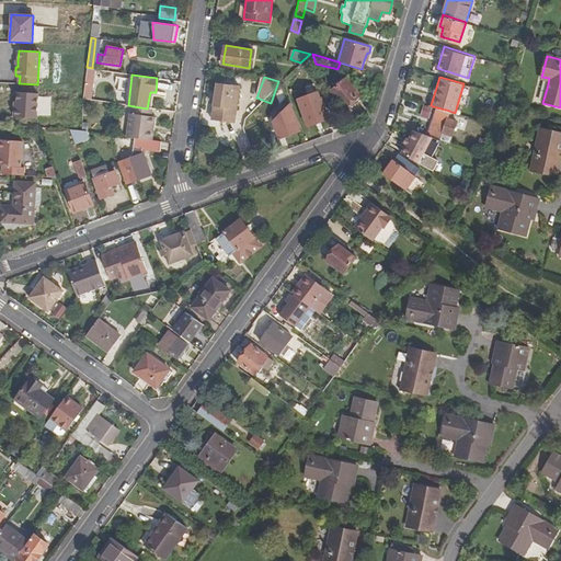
[(359,95),(345,79),(331,90),(344,106),(359,95)]
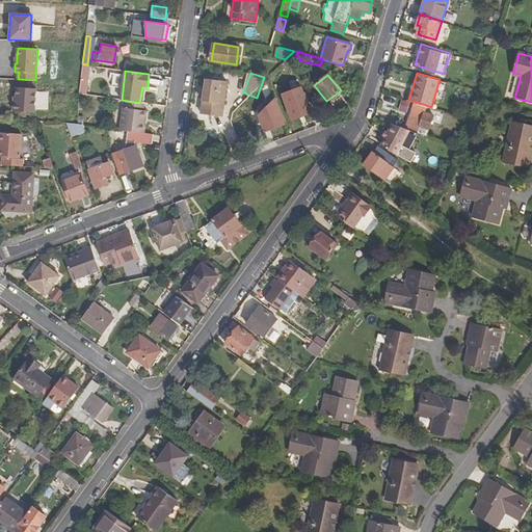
[(203,111),(223,114),(228,82),(207,79),(206,87),(206,92),(203,111)]
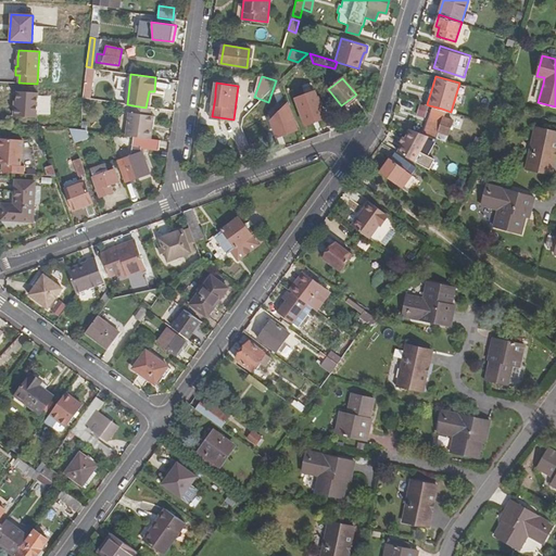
[(16,106),(14,106),(13,115),(36,117),(38,92),(17,91),(17,101),(16,106)]
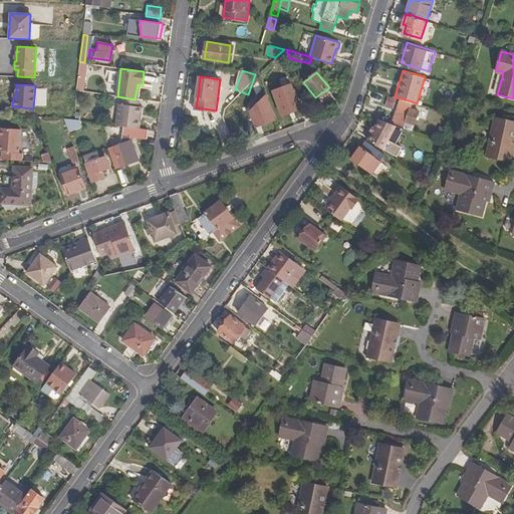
[(301,107),(294,90),(275,97),(282,114),(301,107)]
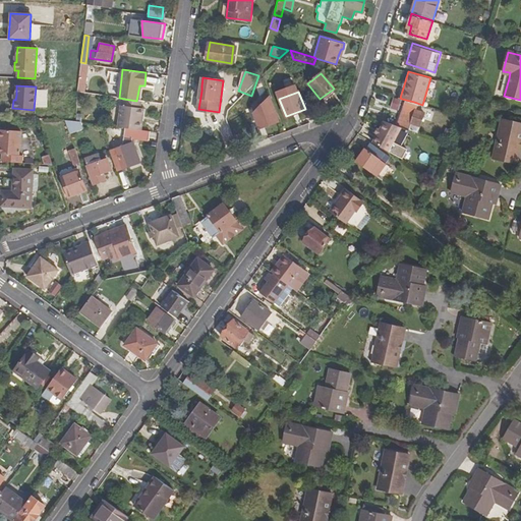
[(374,101),(387,103),(388,96),(375,94),(374,101)]
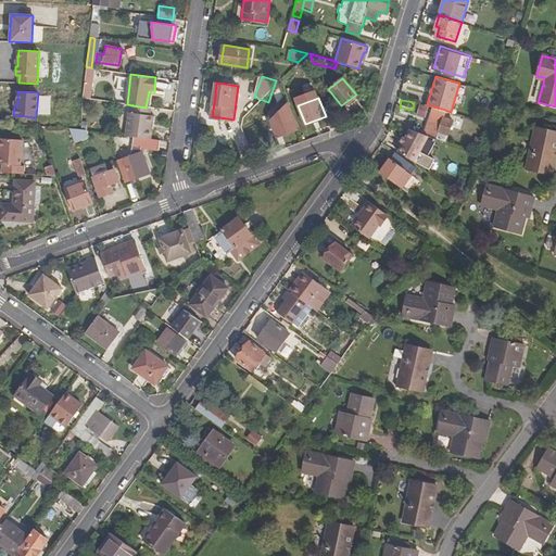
[(146,108),(133,105),(131,112),(128,112),(125,135),(133,136),(151,138),(152,128),(150,127),(151,115),(148,115),(149,108),(146,108)]
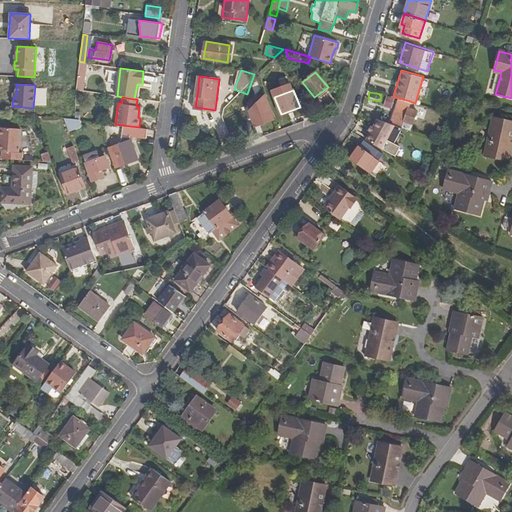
[(392,123),(399,125),(408,128),(414,109),(405,106),(407,100),(395,97),(387,121),(392,123)]
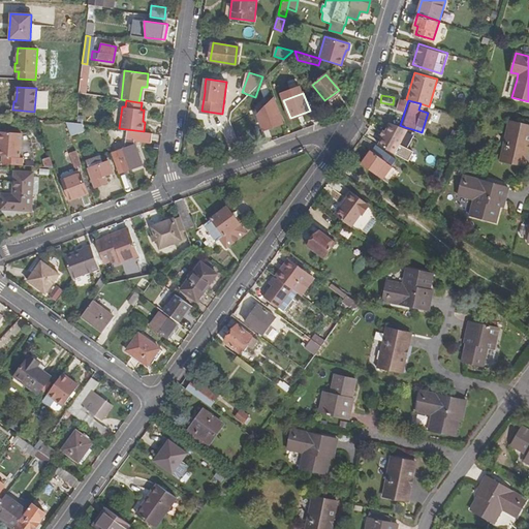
[(267,134),(289,124),(280,101),(256,112),(267,134)]
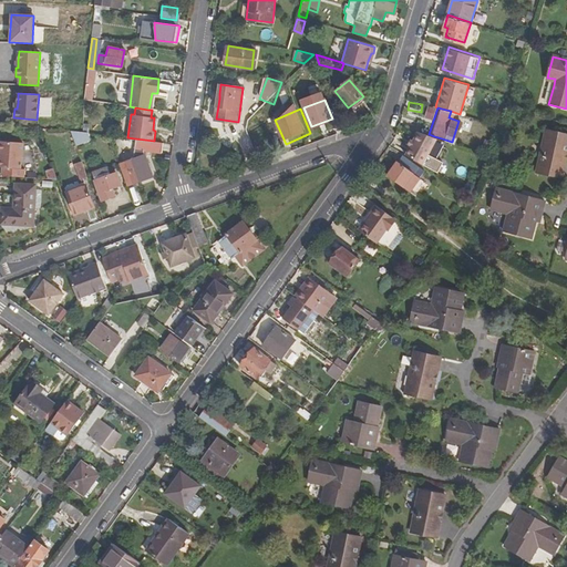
[(272,137),(265,122),(255,126),(258,134),(253,136),(257,145),(272,137)]
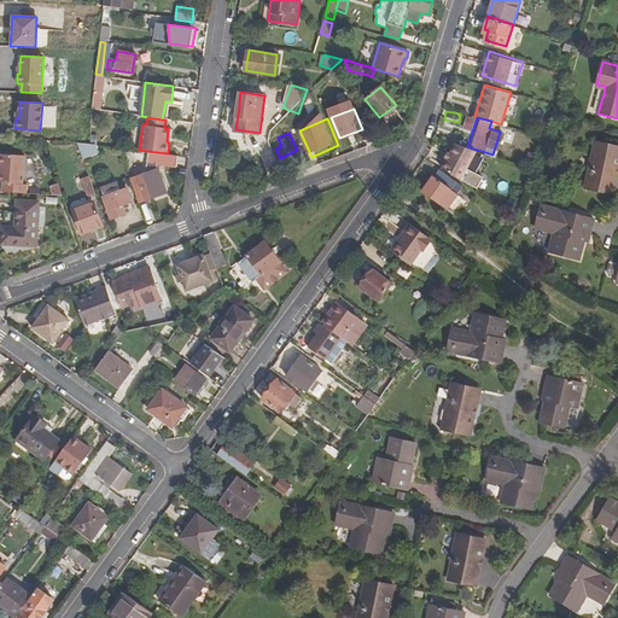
[(612,193),(617,168),(617,146),(595,141),(584,186),(612,193)]
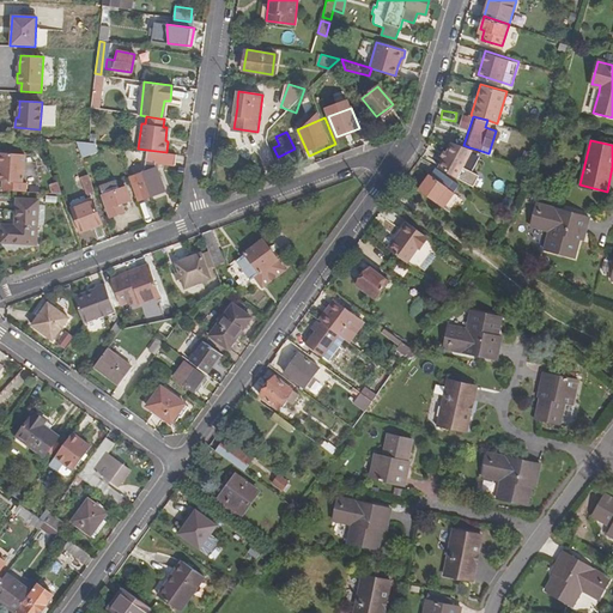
[(98,152),(96,143),(87,143),(77,141),(83,158),(98,152)]
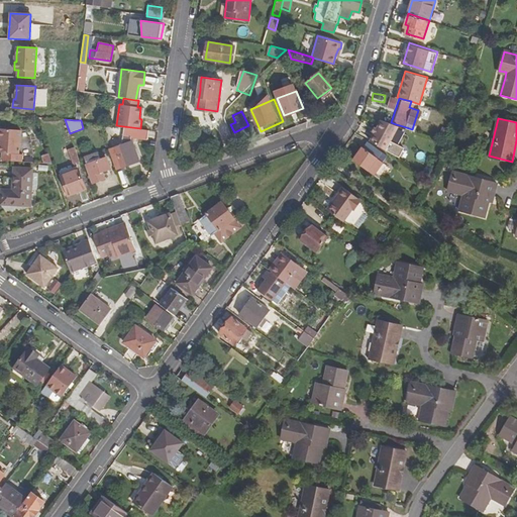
[(391,122),(382,119),(370,139),(396,153),(401,145),(395,141),(401,131),(393,129),(396,124),(391,122)]
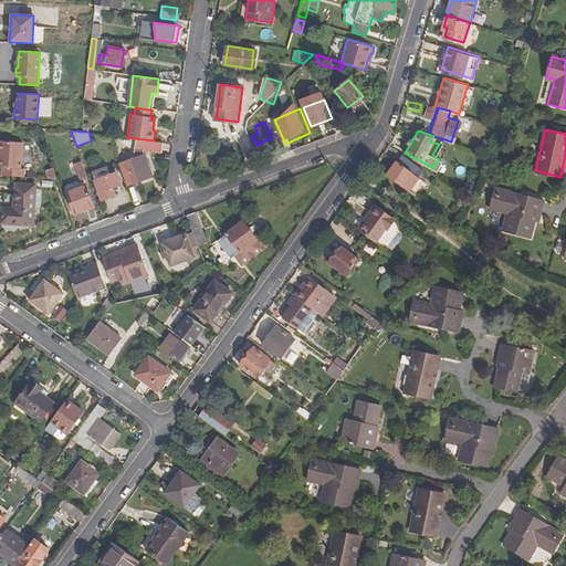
[(161,152),(163,142),(154,140),(135,138),(134,148),(161,152)]
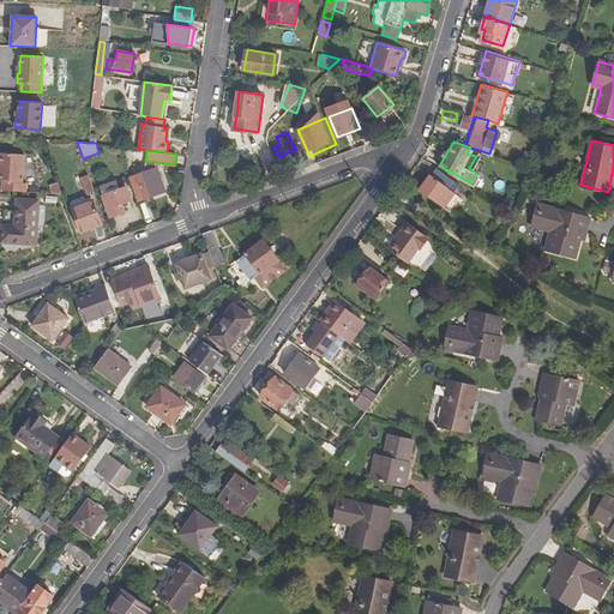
[(0,180),(2,181),(2,191),(14,192),(26,192),(26,182),(23,182),(24,154),(0,152),(0,180)]
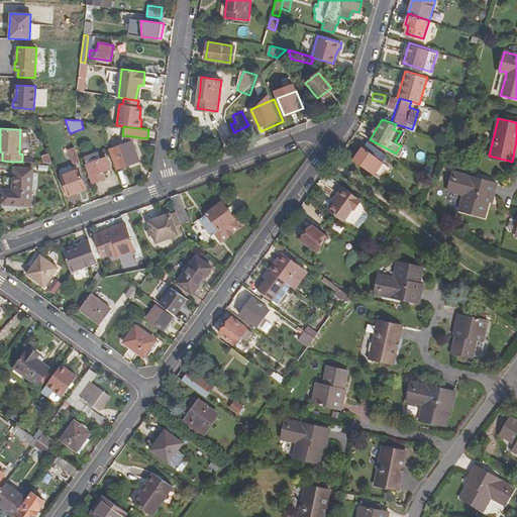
[(364,145),(377,156),(382,149),(368,139),(364,145)]
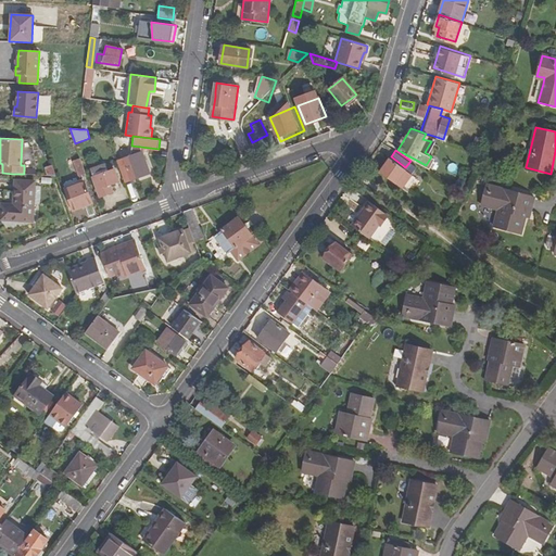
[(150,174),(141,152),(116,161),(124,182),(150,174)]
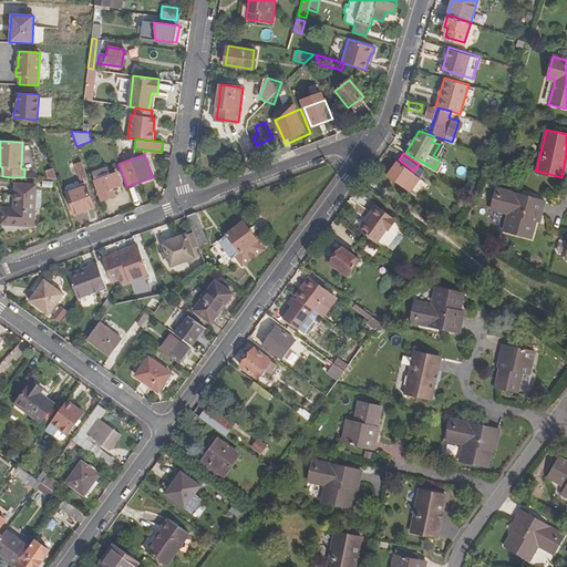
[(410,189),(420,176),(413,171),(399,160),(398,160),(388,174),(410,189)]
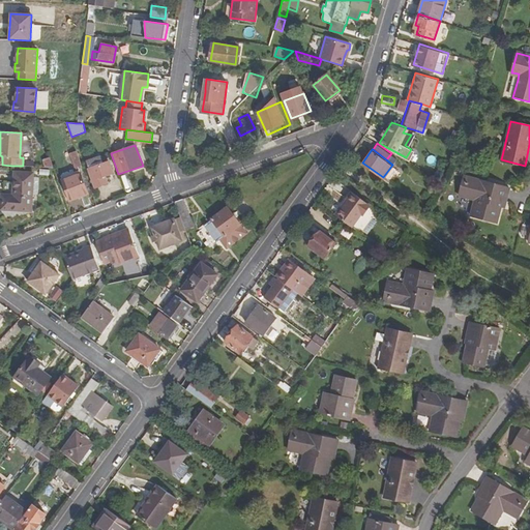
[(86,160),(95,185),(106,181),(104,174),(112,171),(108,162),(104,164),(100,155),(86,160)]
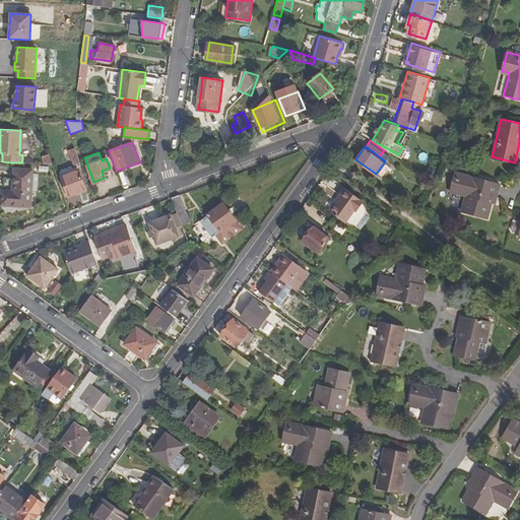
[(52,165),(49,154),(43,157),(45,164),(52,165)]
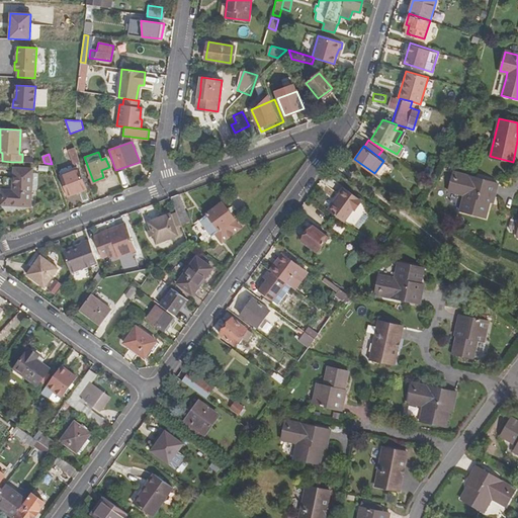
[(10,197),(1,197),(1,204),(30,205),(31,188),(32,173),(32,169),(14,168),(14,191),(11,191),(10,197)]
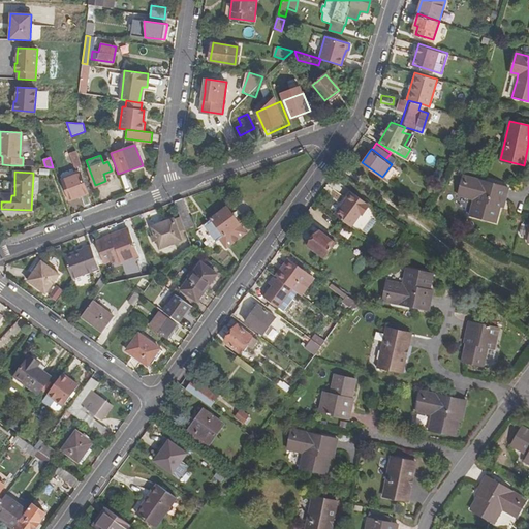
[(86,187),(80,172),(62,178),(68,196),(76,193),(75,191),(86,187)]
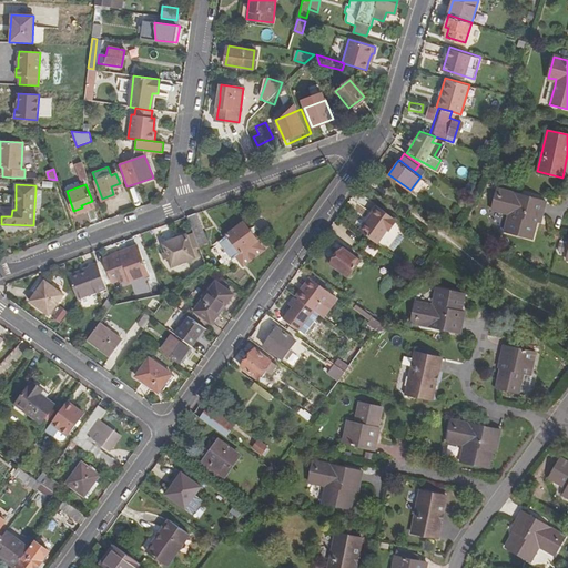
[(537,214),(543,216),(546,202),(507,192),(506,198),(496,194),(492,210),(508,214),(504,231),(531,237),(535,222),(537,214)]
